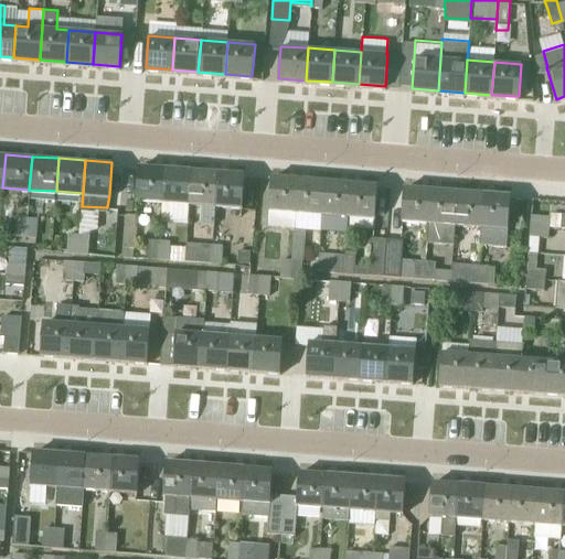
[(164,167),(138,164),(135,197),(162,200),(164,167)]
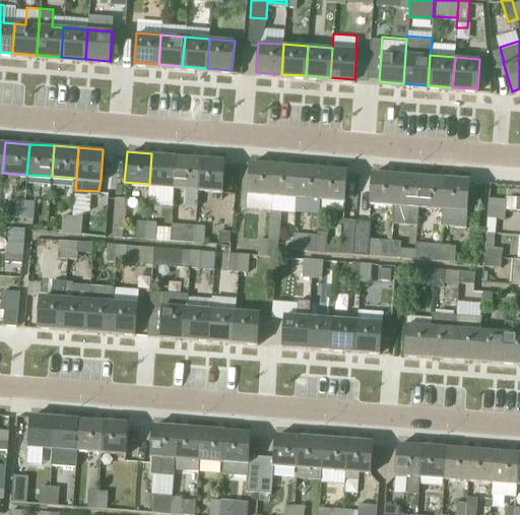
[(151,153),(149,184),(174,186),(176,155),(151,153)]
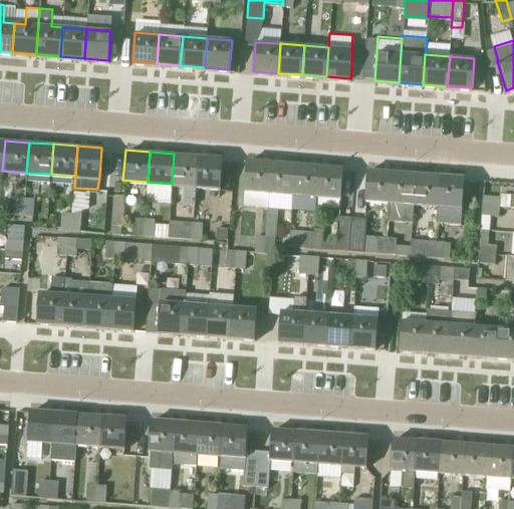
[(174,154),(172,184),(184,185),(182,201),(195,202),(196,186),(198,156),(174,154)]
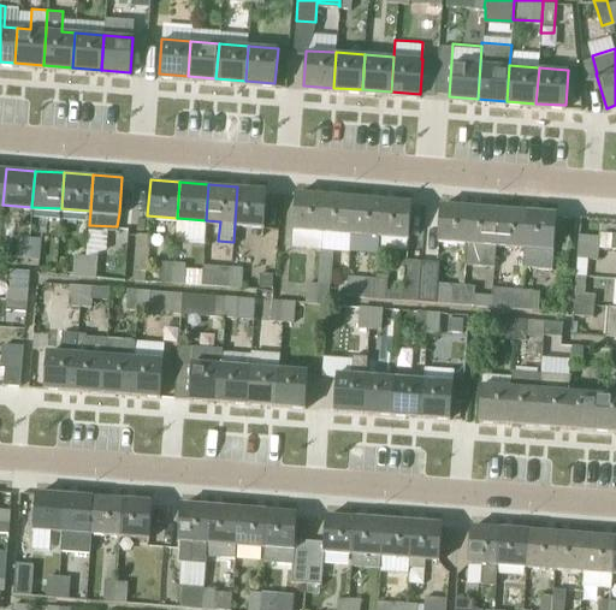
[(237,187),(235,223),(264,225),(266,189),(237,187)]
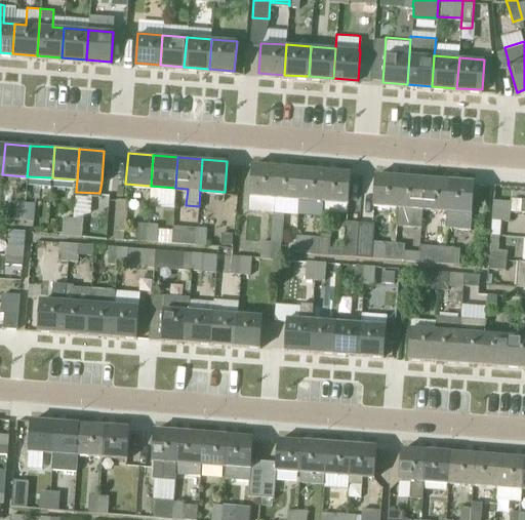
[(277,164),(251,163),(249,194),(274,196),(277,164)]
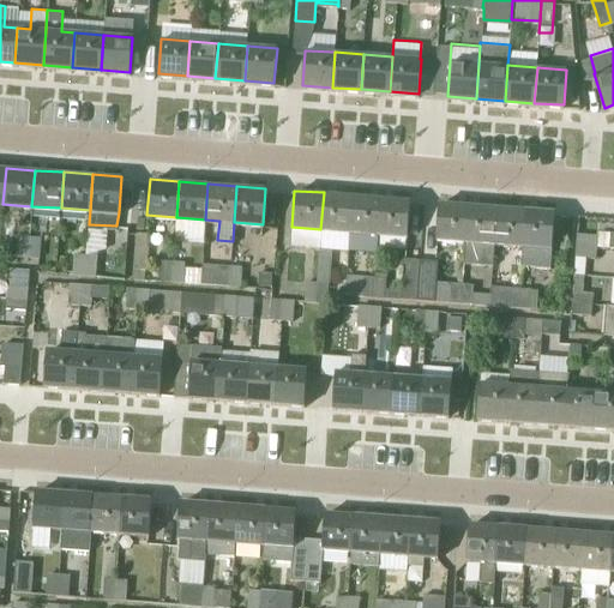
[(324,192),(320,229),(349,232),(353,194),(324,192)]
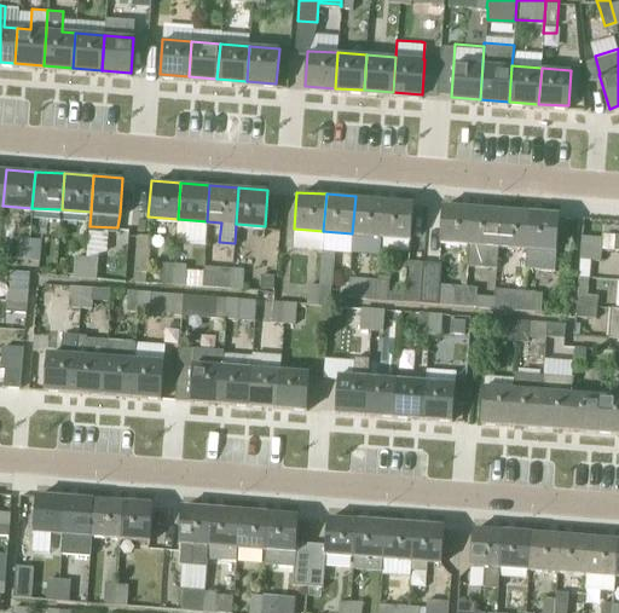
[(381,235),(383,198),(356,196),(352,233),(381,235)]
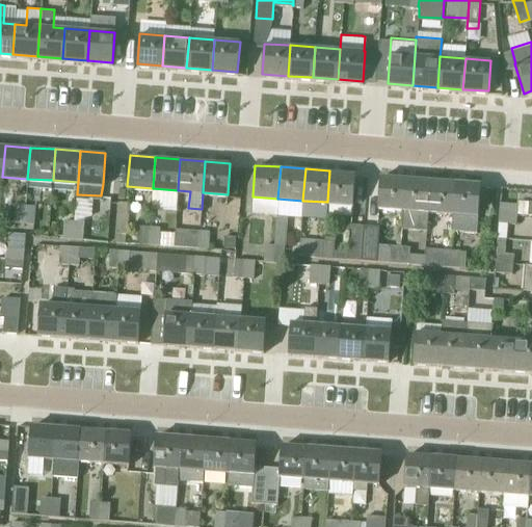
[(329,170),(327,202),(352,204),(355,173),(329,170)]
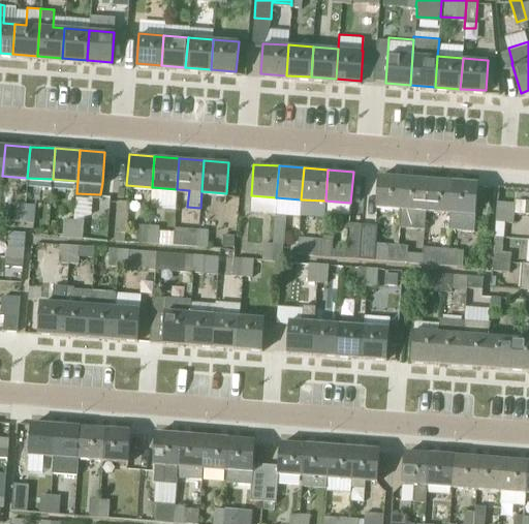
[(401,207),(403,176),(378,174),(375,205),(400,207),(401,207)]
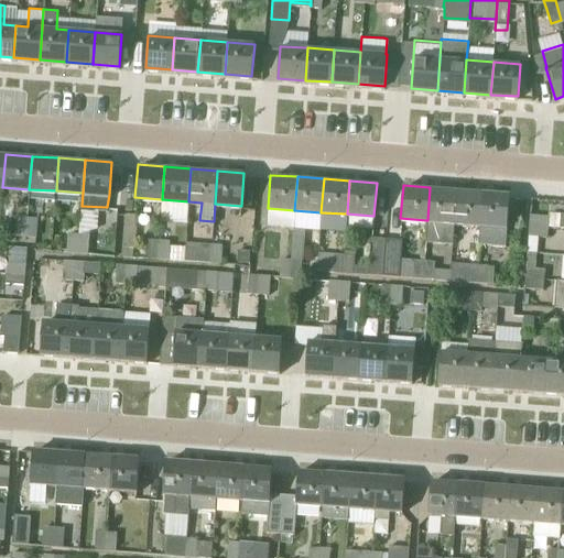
[(453,222),(456,189),(430,187),(427,220),(426,220),(425,239),(452,241),(453,222)]
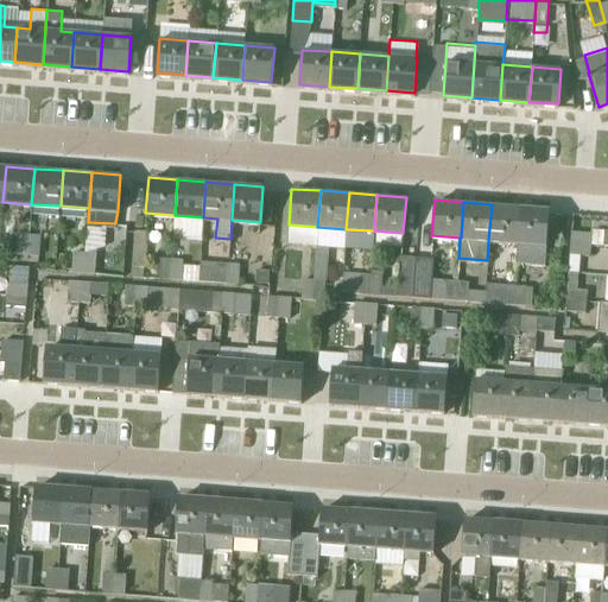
[(517,242),(519,207),(492,204),(488,240),(517,242)]
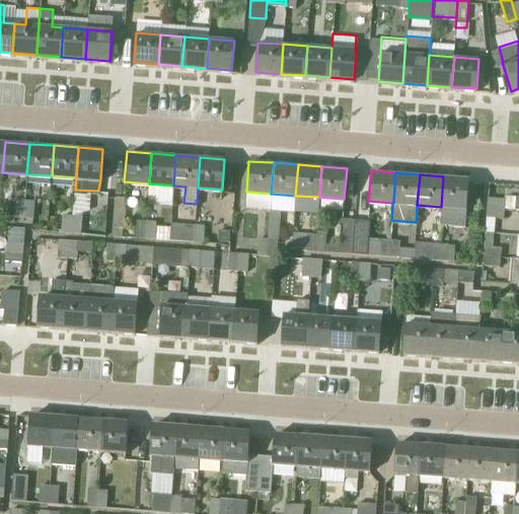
[(465,224),(468,178),(443,176),(441,207),(440,222),(465,224)]
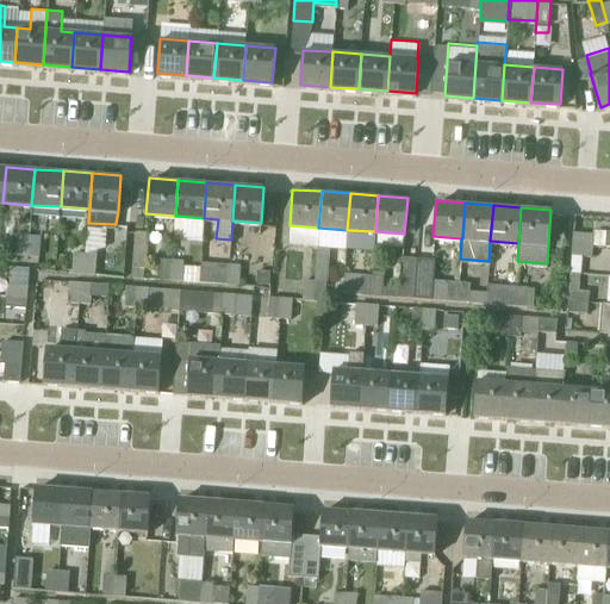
[(572,240),(595,242),(595,230),(572,229),(572,240)]
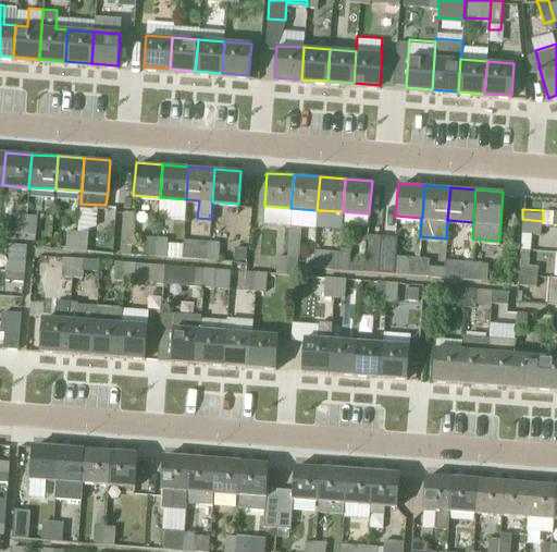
[(27,211),(16,211),(14,230),(25,231),(27,211)]
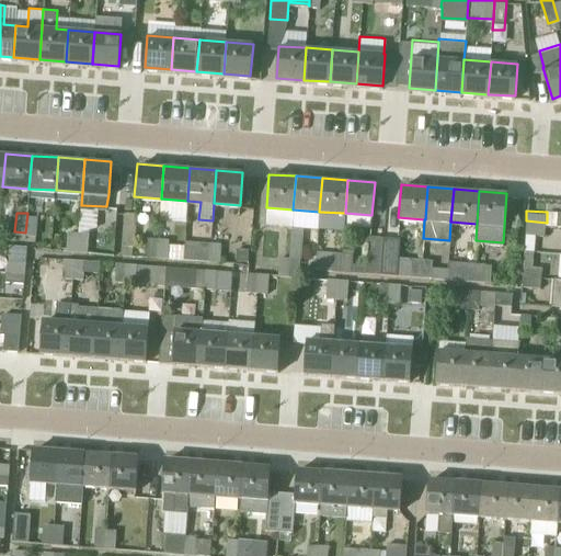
[(27,213),(25,233),(36,234),(37,214),(27,213)]
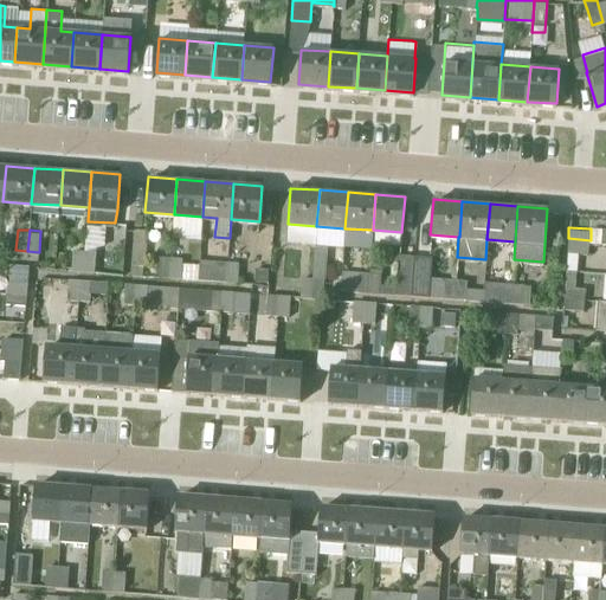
[(568,238),(567,250),(579,251),(590,252),(591,240),(568,238)]
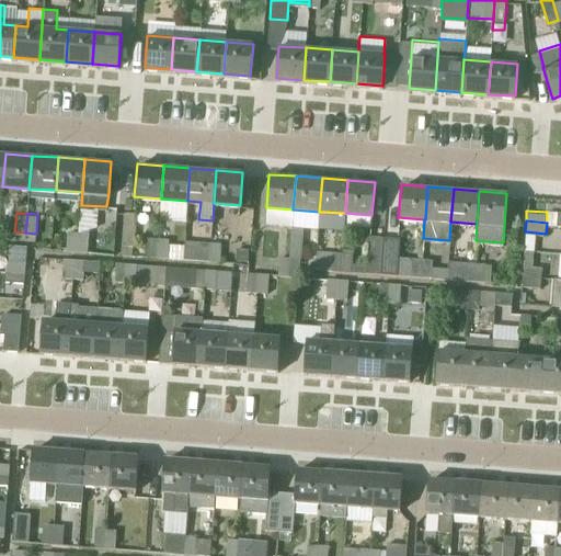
[(290,240),(289,254),(288,274),(299,275),(302,225),(292,224),(290,240)]
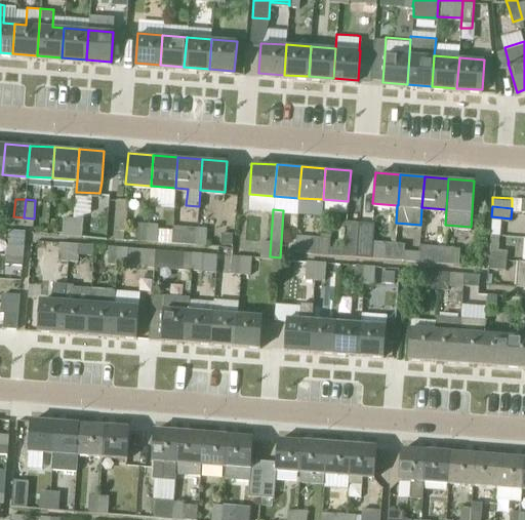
[(73,215),(63,214),(62,233),(72,233),(73,215)]
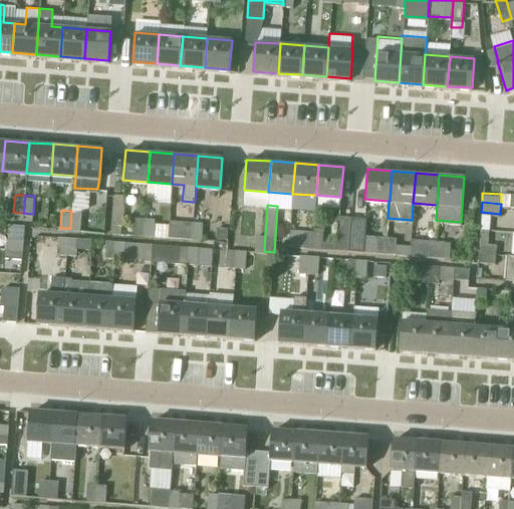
[(71,211),(70,228),(80,229),(81,211),(71,211)]
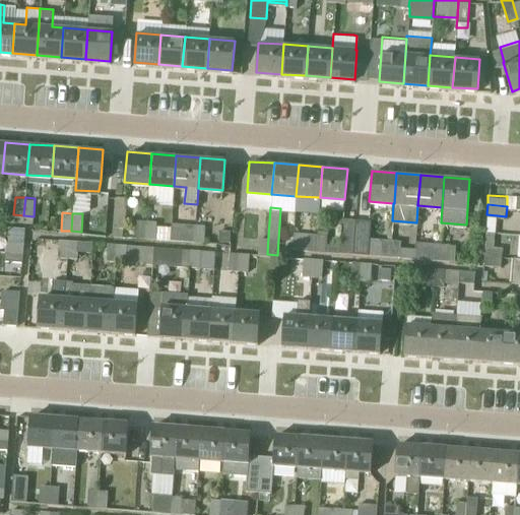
[(316,250),(352,252),(355,217),(341,216),(339,243),(327,242),(327,232),(317,232),(316,250)]
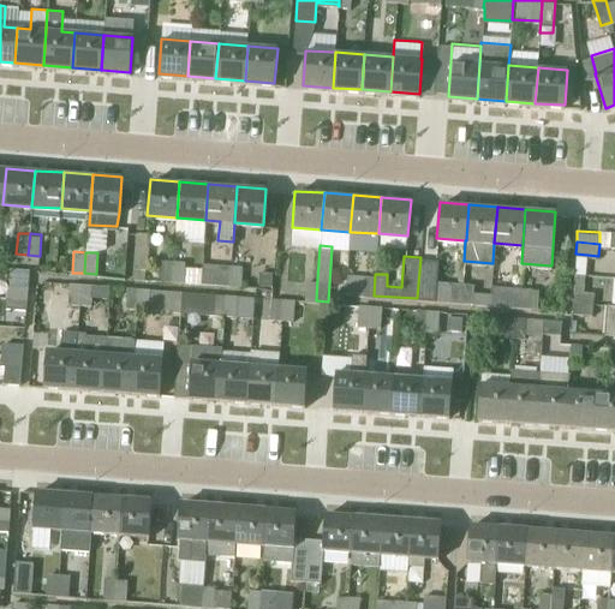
[(160,279),(172,280),(173,258),(161,257),(160,279)]
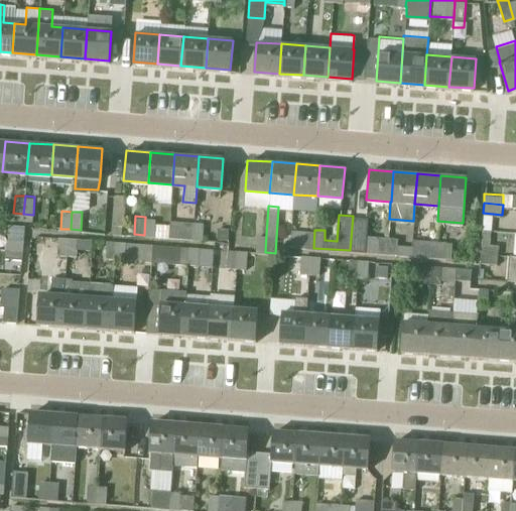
[(386,253),(388,236),(367,235),(368,217),(353,216),(350,250),(386,253)]
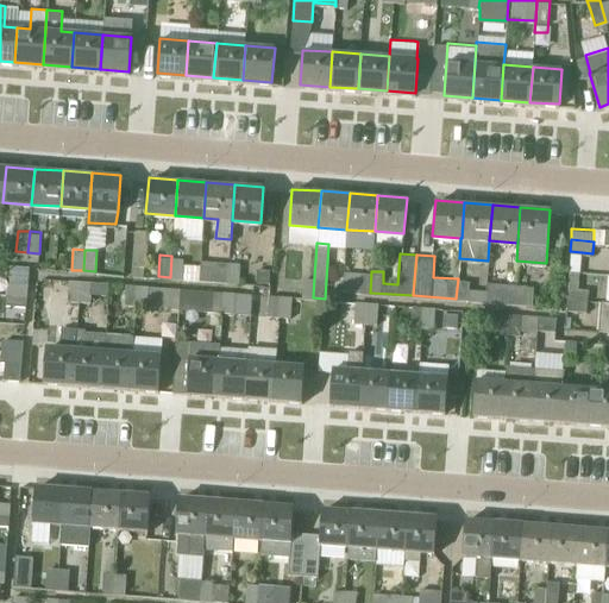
[(171,256),(170,277),(182,277),(183,257),(171,256)]
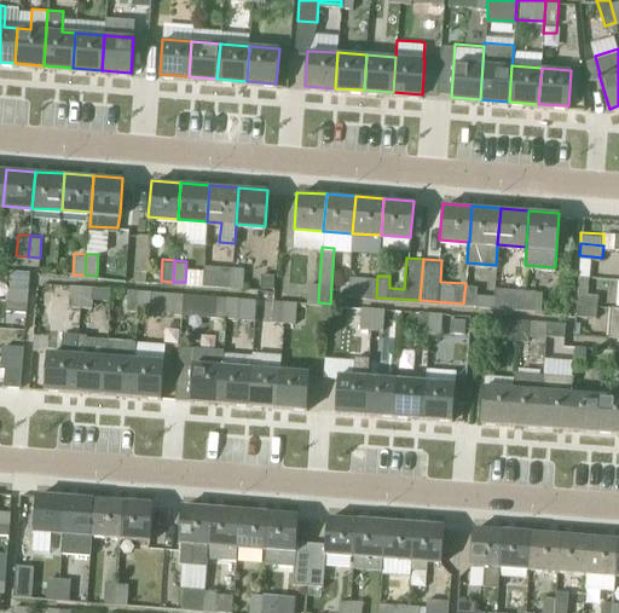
[(203,262),(203,272),(202,283),(215,284),(217,262),(203,262)]
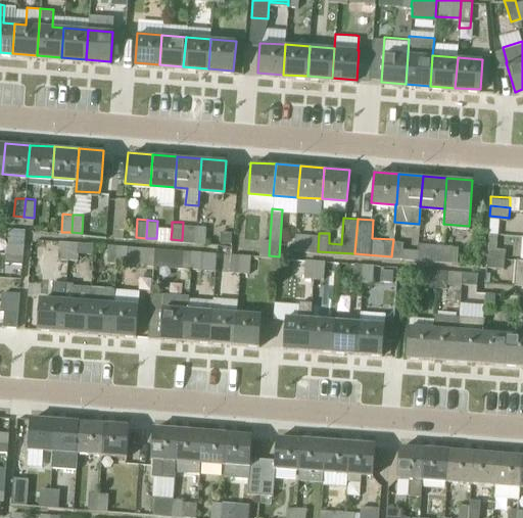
[(186,240),(195,241),(196,223),(187,223),(186,240)]
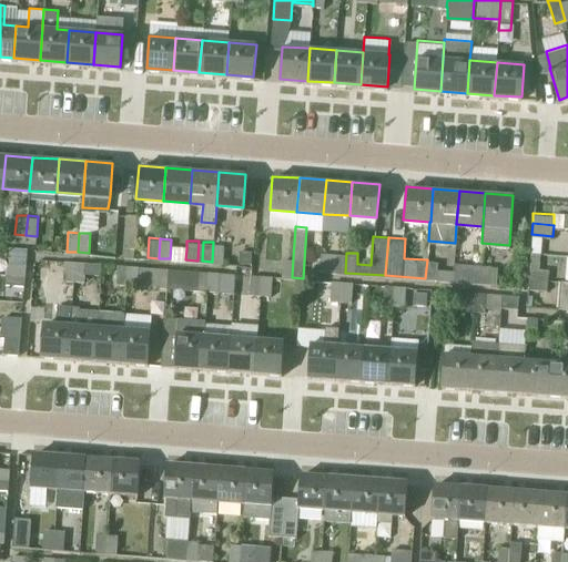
[(213,242),(212,262),(223,262),(224,243),(213,242)]
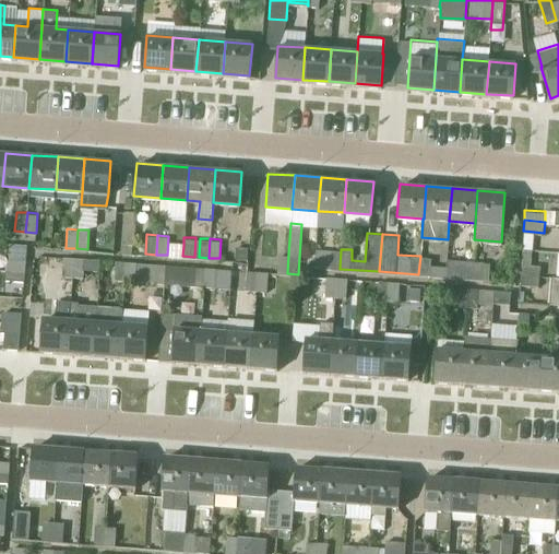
[(132,245),(120,244),(120,251),(131,252),(132,245)]
